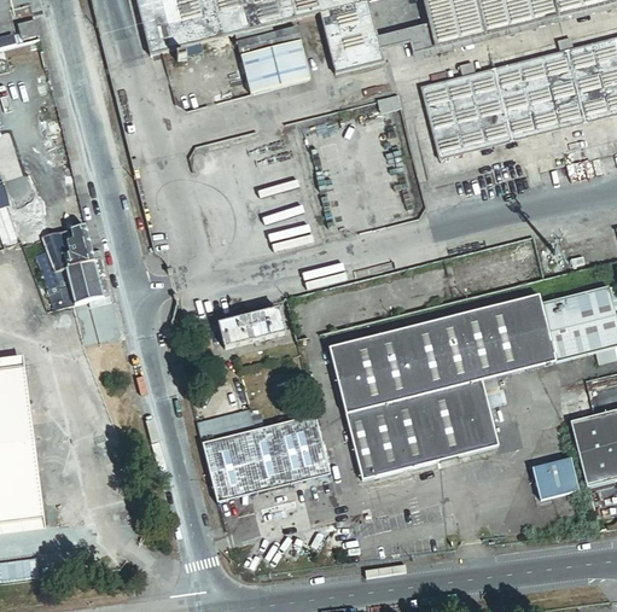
[(135,0),(149,52),(233,30),(239,54),(263,48),(257,25),(272,22),(319,10),(333,71),(383,59),(380,47),(377,33),(367,0),(135,0)]
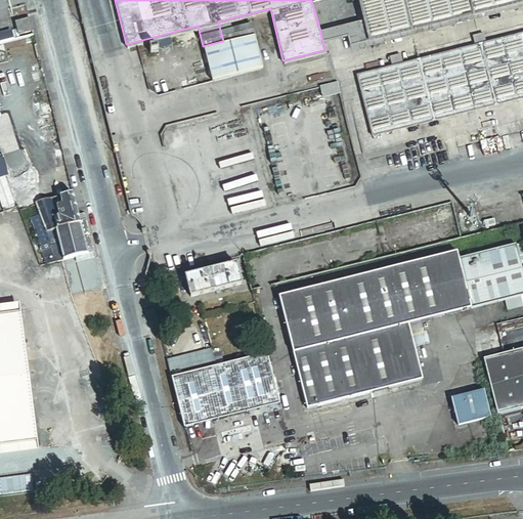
[(360,0),(365,16),(371,38),(518,0),(360,0)]
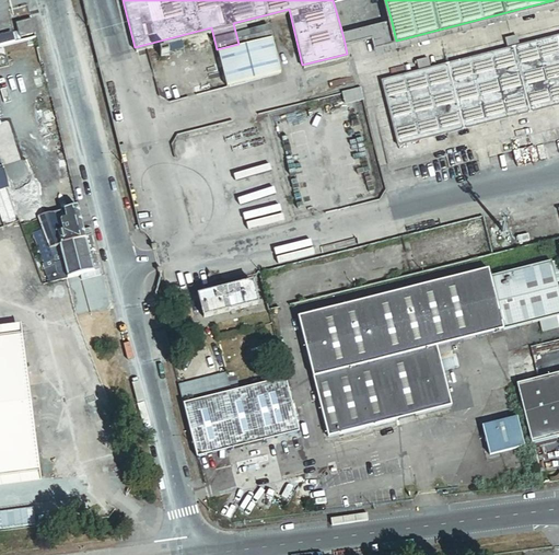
[(19,32),(28,30),(33,29),(30,15),(15,20),(19,32)]
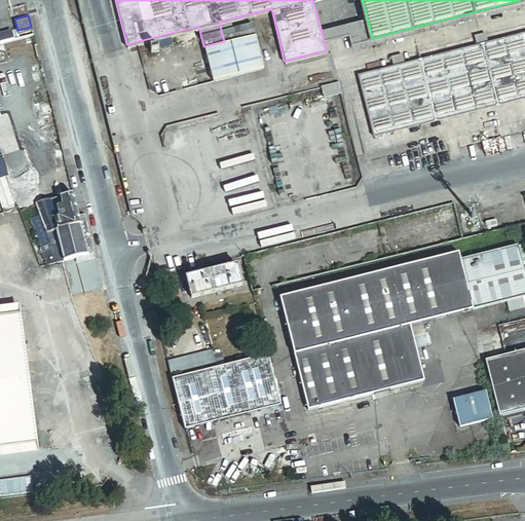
[(372,38),(367,16),(321,28),(324,40),(347,34),(350,43),(372,38)]
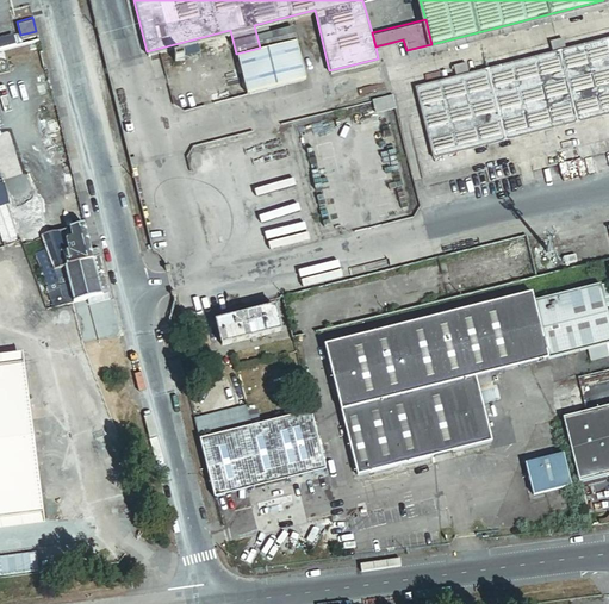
[(254,25),(260,48),(296,38),(292,23),(269,29),(268,22),(254,25)]
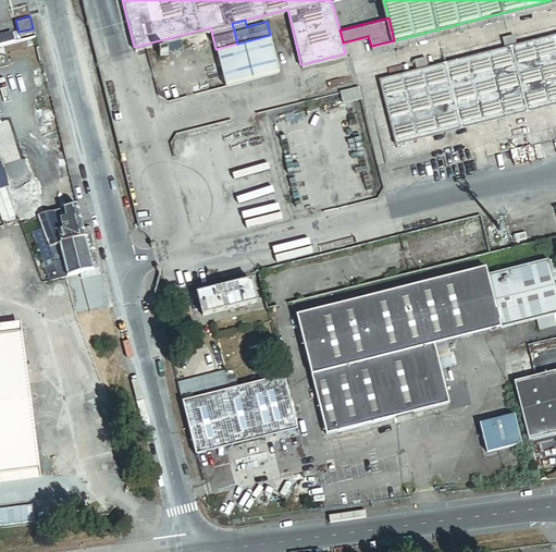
[(0,41),(14,39),(11,29),(0,32),(0,41)]
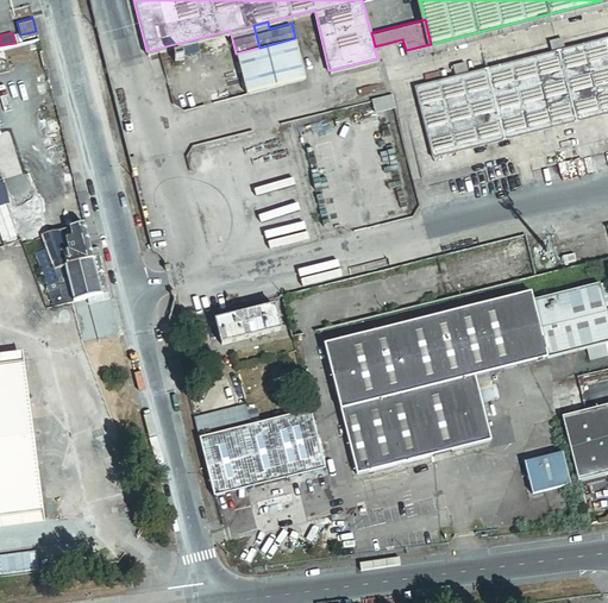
[(607,33),(414,82),(432,155),(607,110),(607,33)]
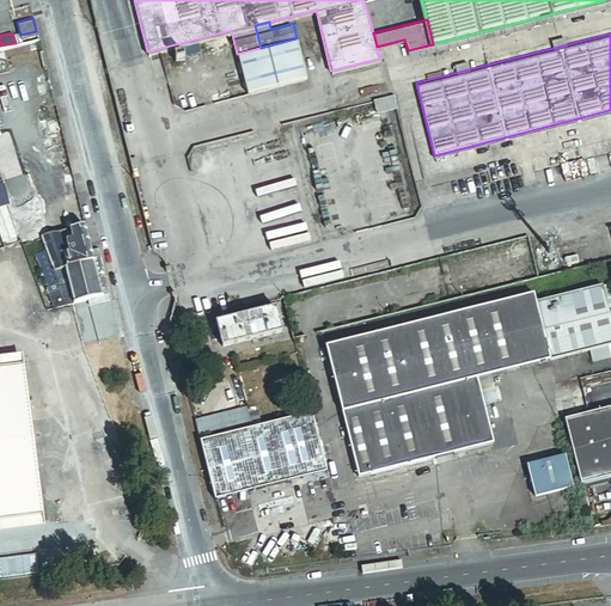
[(261,48),(237,54),(246,91),(306,77),(297,38),(261,48)]
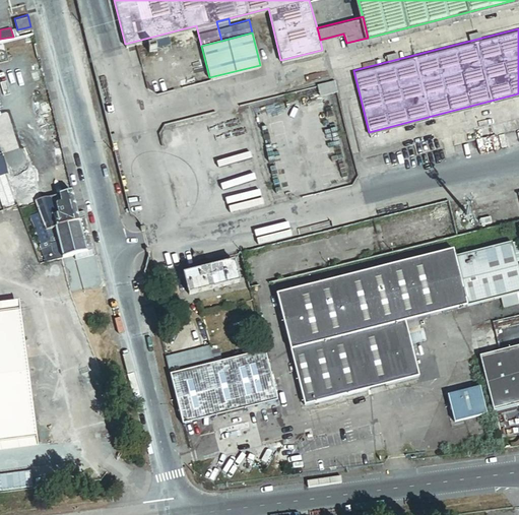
[(333,77),(315,81),(318,93),(336,88),(333,77)]
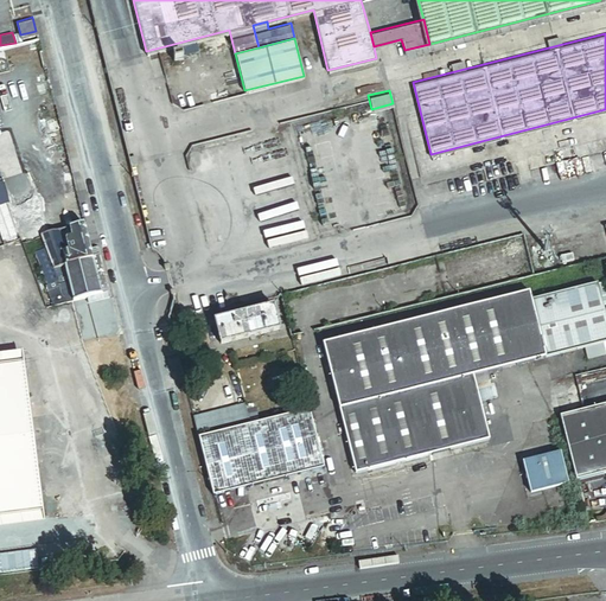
[(0,171),(1,174),(21,167),(8,126),(6,127),(5,122),(0,123),(0,171)]
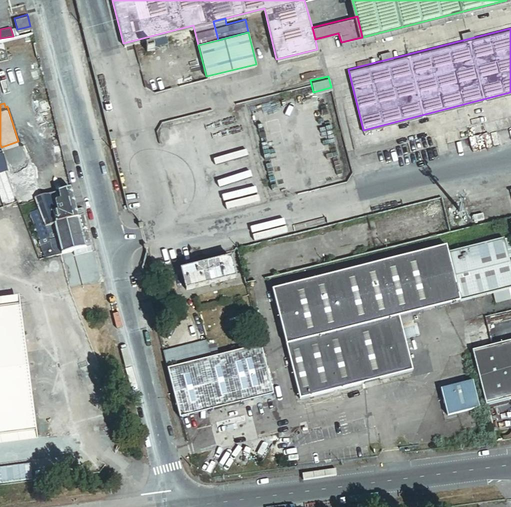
[(1,147),(2,150),(7,166),(24,160),(18,141),(1,147)]
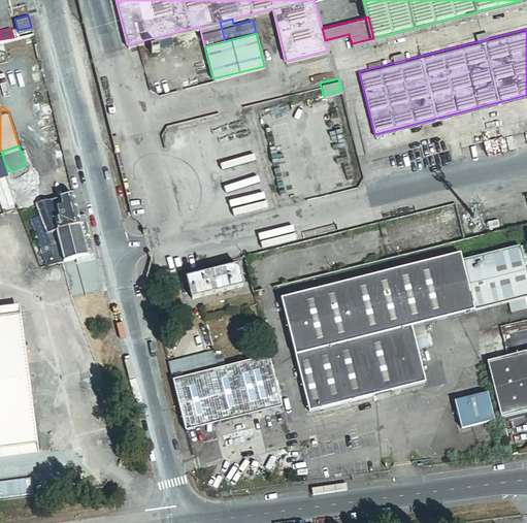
[(25,165),(7,171),(9,181),(29,175),(25,165)]
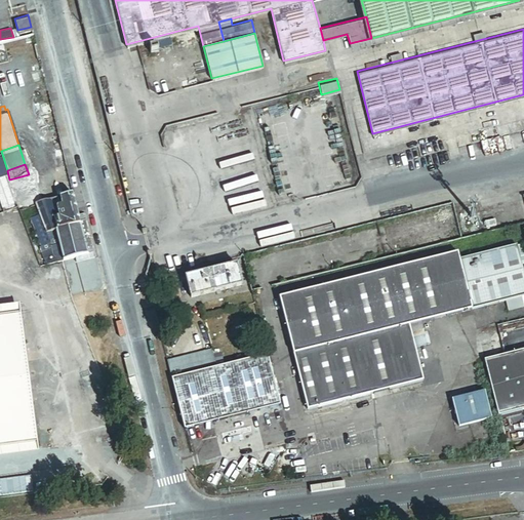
[(0,200),(3,209),(16,203),(13,192),(9,180),(7,170),(0,172),(0,200)]
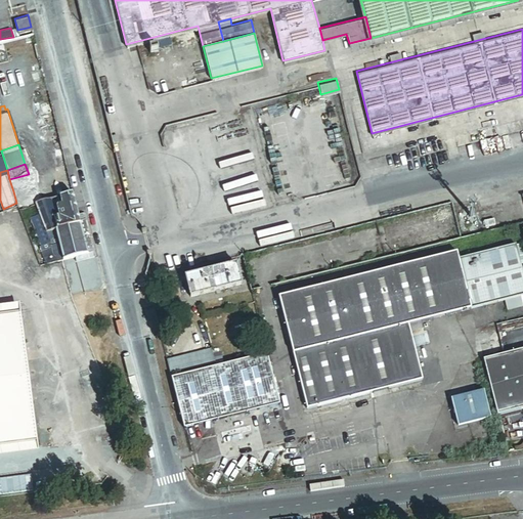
[(9,179),(13,191),(32,186),(29,174),(9,179)]
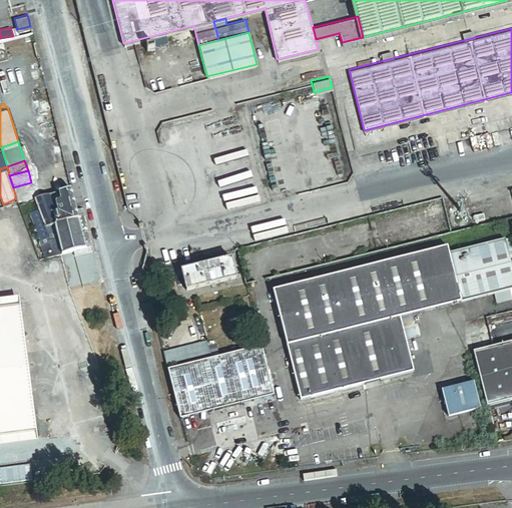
[(63,178),(39,184),(41,193),(54,190),(66,187),(63,178)]
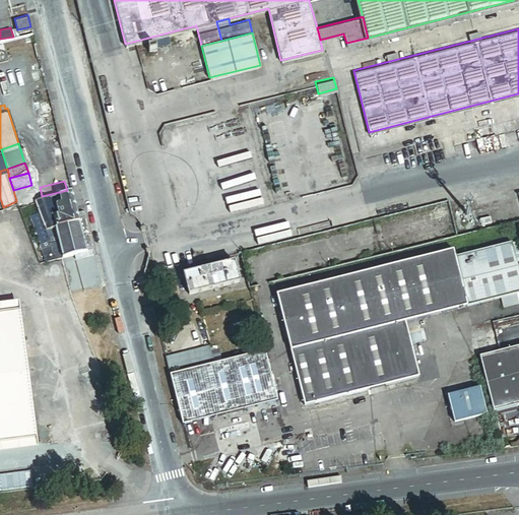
[(33,186),(37,197),(42,196),(40,187),(39,184),(33,186)]
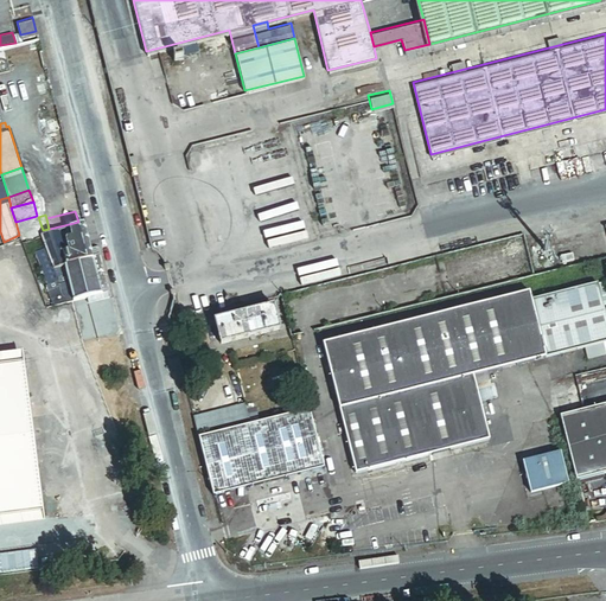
[(16,222),(19,235),(21,241),(33,237),(39,235),(38,231),(43,230),(38,217),(37,216),(16,222)]
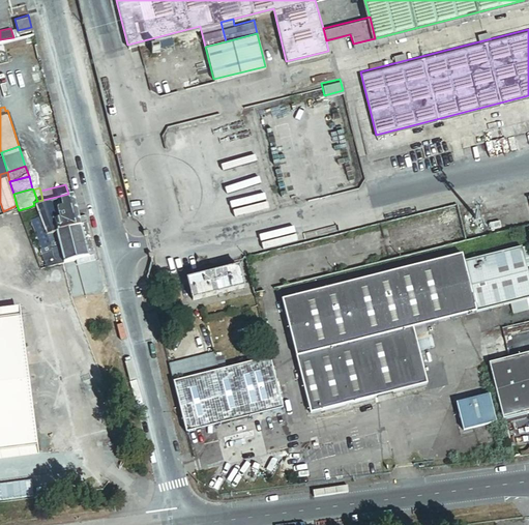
[(81,223),(72,192),(68,194),(56,197),(42,200),(37,201),(33,202),(34,205),(38,214),(45,231),(81,223)]
